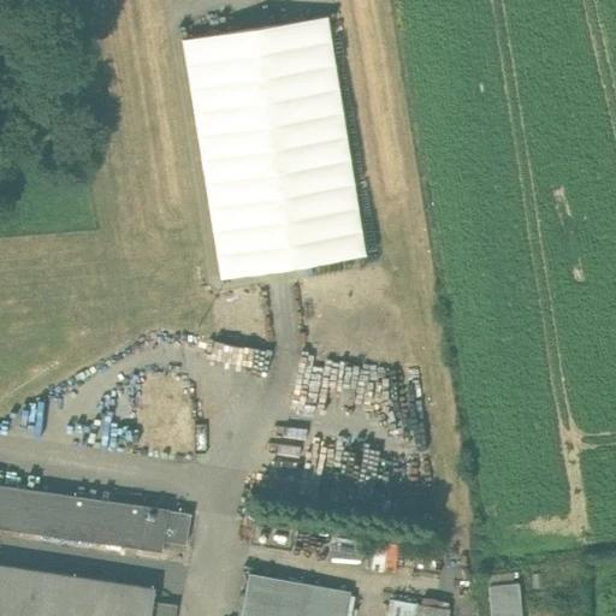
[(327,16),(183,40),(221,278),(366,255),(327,16)]
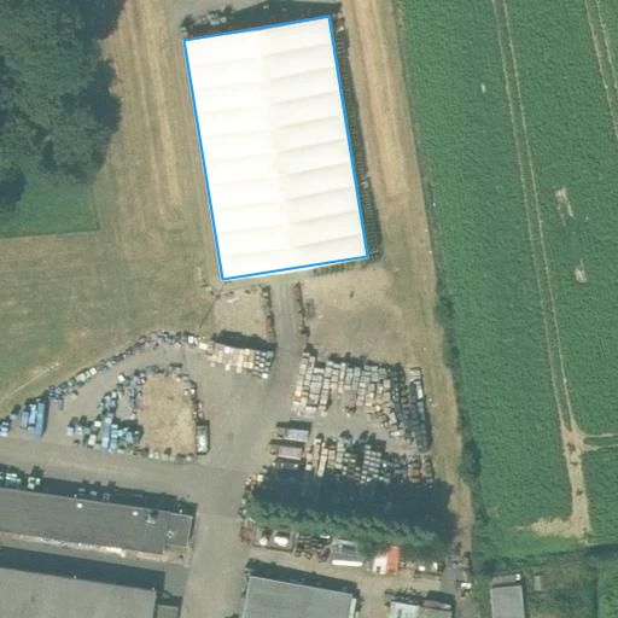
[(192,514),(0,487),(0,528),(162,552),(163,542),(187,546),(192,514)]
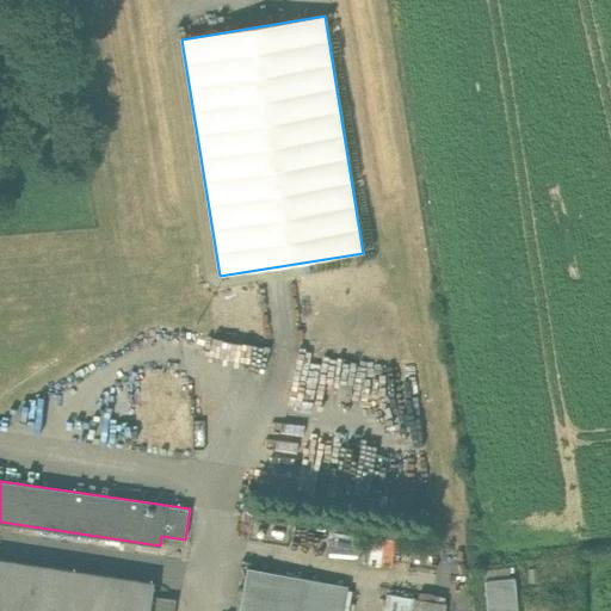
[(154,584),(0,560),(0,610),(149,610),(153,597),(154,584)]
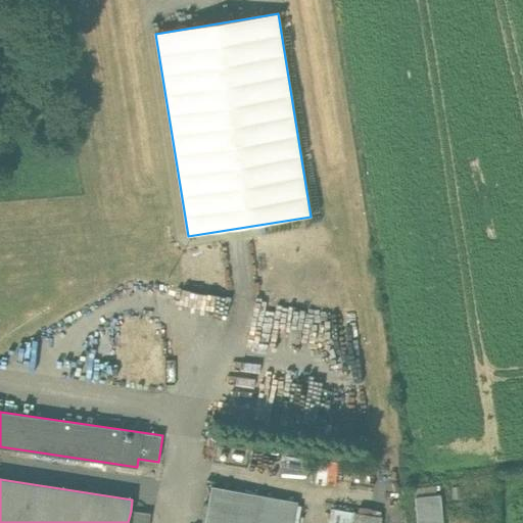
[(265,496),(211,486),(204,522),(292,522),(296,503),(265,496)]
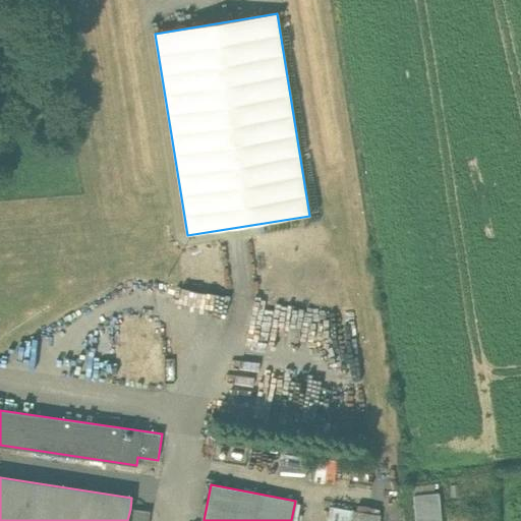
[(441,520),(439,493),(414,495),(416,520),(441,520)]
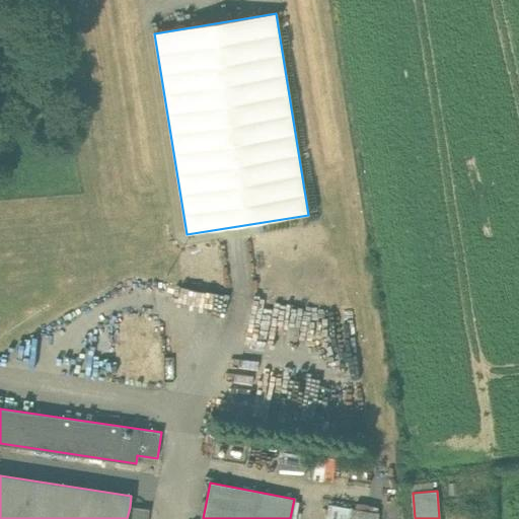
[(376,518),(377,513),(329,505),(326,518),(376,518)]
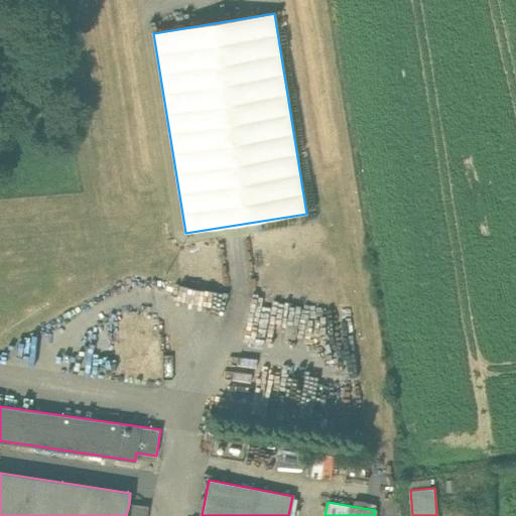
[(146,515),(148,506),(129,504),(126,515),(146,515)]
